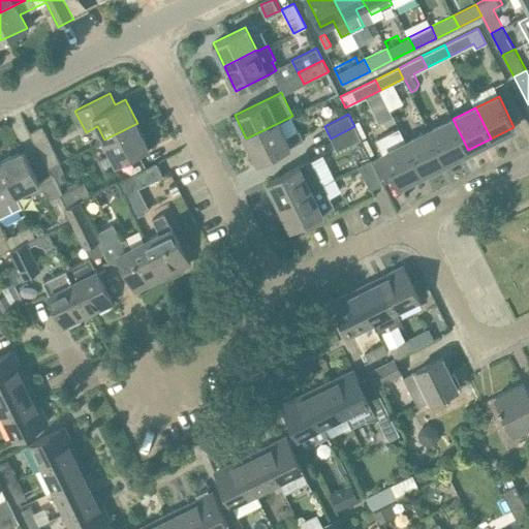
[(468,150),(453,119),(429,131),(444,161),(468,150)]
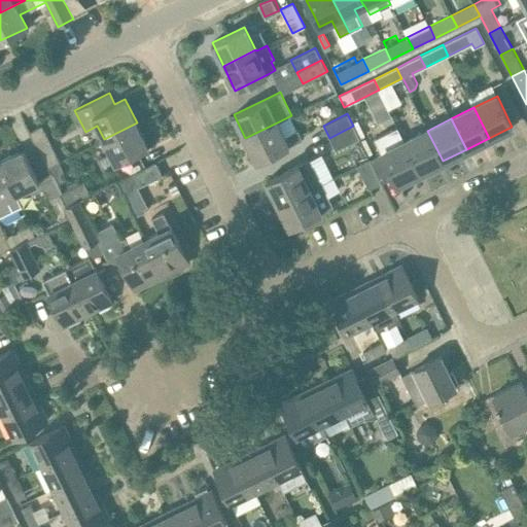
[(103,169),(115,163),(148,147),(137,123),(104,139),(110,152),(98,157),(103,169)]
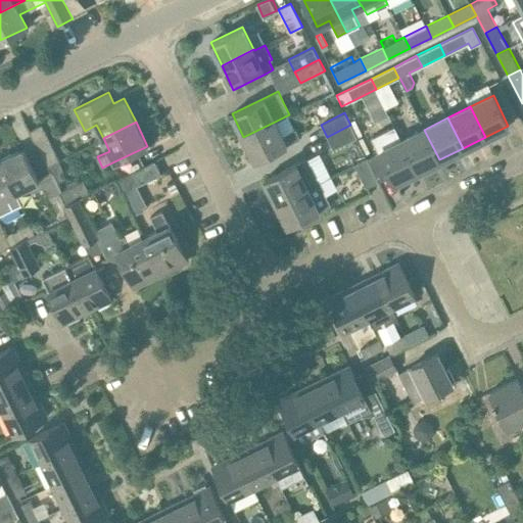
[(299,138),(295,129),(282,135),(275,122),(243,137),(244,138),(240,141),(244,150),(249,150),(254,160),(273,152),(287,145),(299,138)]
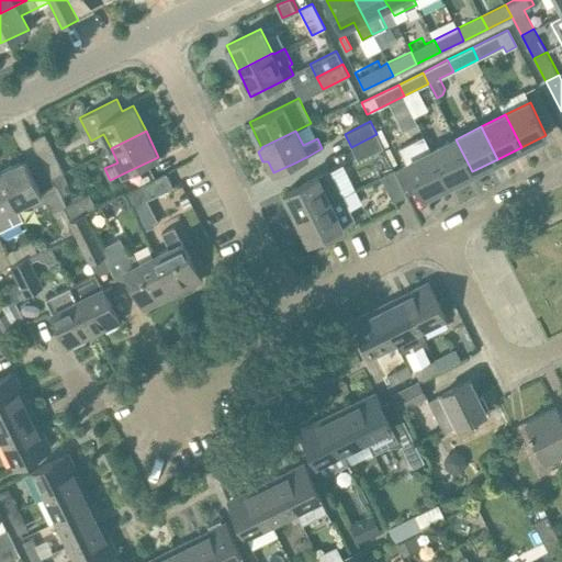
[(45,133),(32,139),(51,178),(64,171),(45,133)]
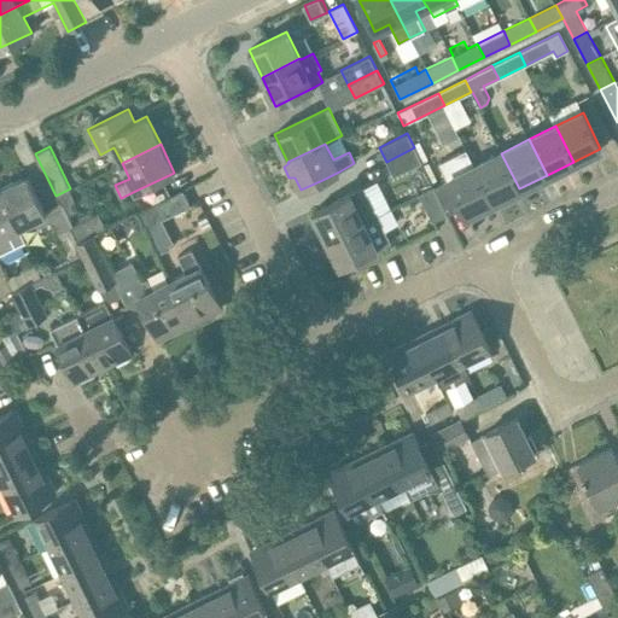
[(394,176),(421,162),(414,147),(386,162),(394,176)]
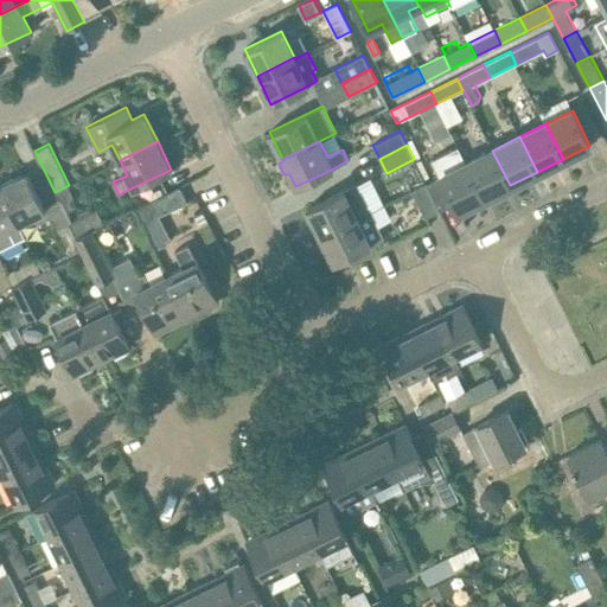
[(460,152),(458,146),(430,160),(434,165),(439,177),(446,191),(457,212),(484,198),(466,164),(460,152)]
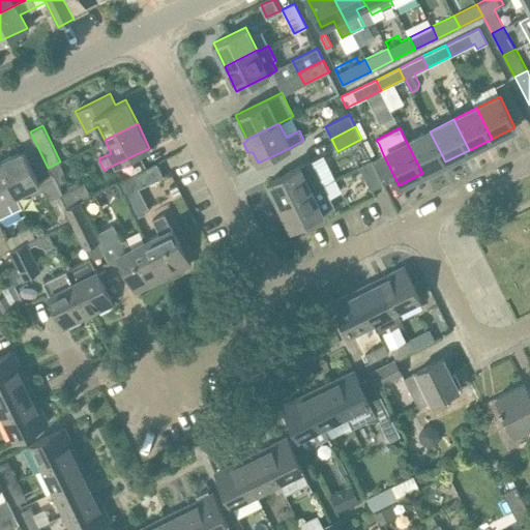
[(430,131),(407,143),(422,173),(445,162),(430,131)]
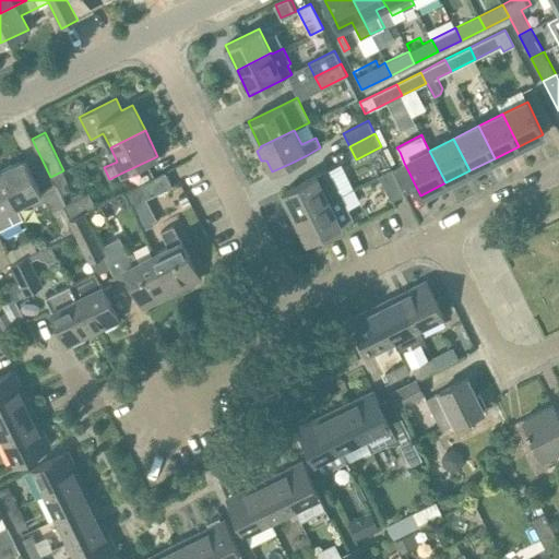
[(35,205),(45,200),(24,158),(0,169),(0,171),(16,205),(31,198),(35,205)]
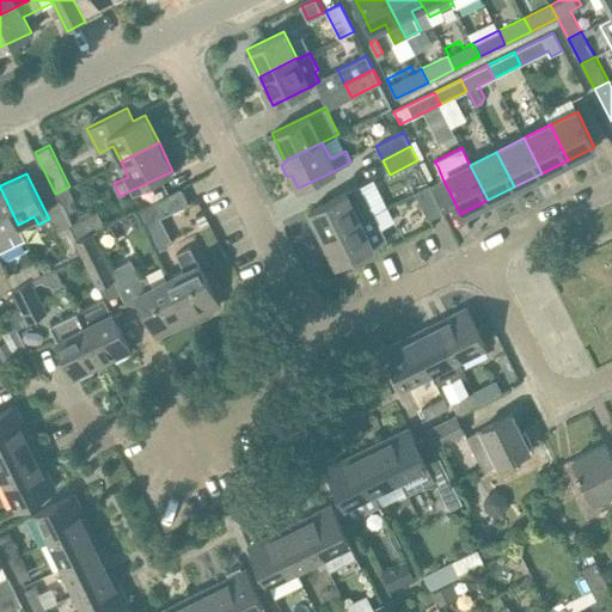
[(323,237),(373,212),(360,184),(308,209),(323,237)]
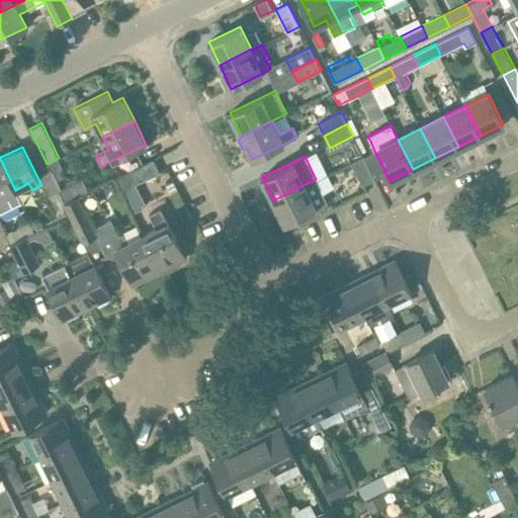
[(375,179),(363,156),(351,162),(362,186),(375,179)]
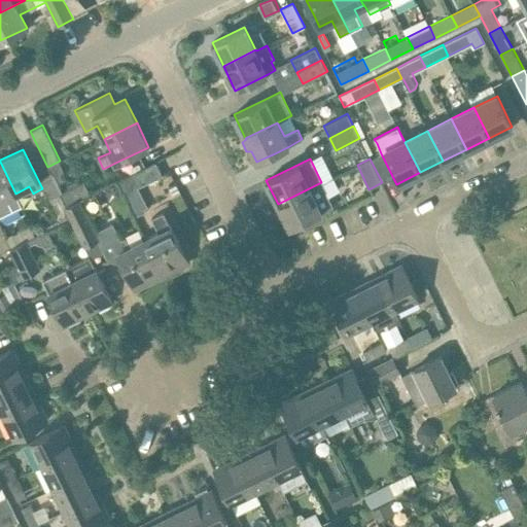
[(0,216),(22,206),(15,194),(0,162),(0,216)]
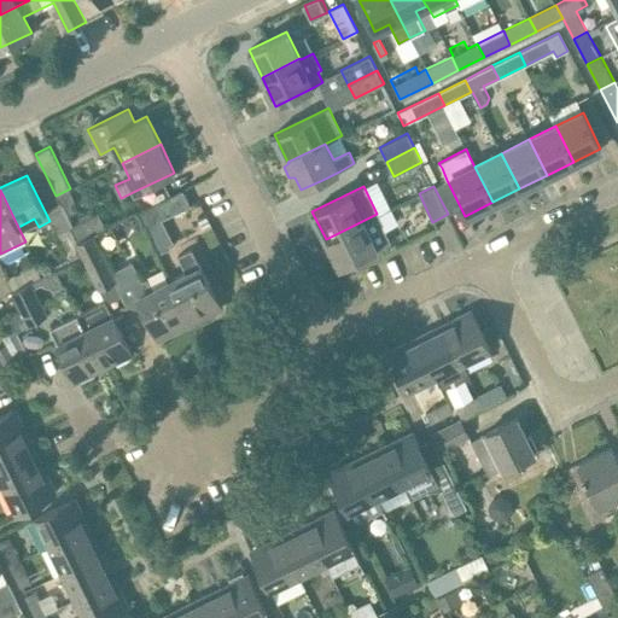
[(190,204),(184,190),(158,203),(165,216),(190,204)]
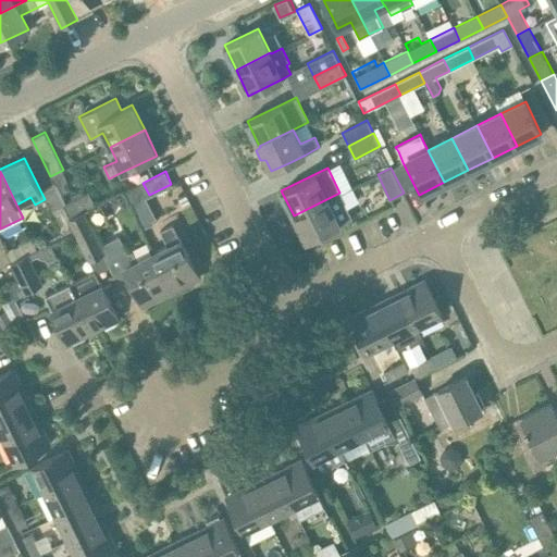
[(83,211),(85,211),(96,206),(88,192),(65,202),(63,205),(70,218),(83,211)]
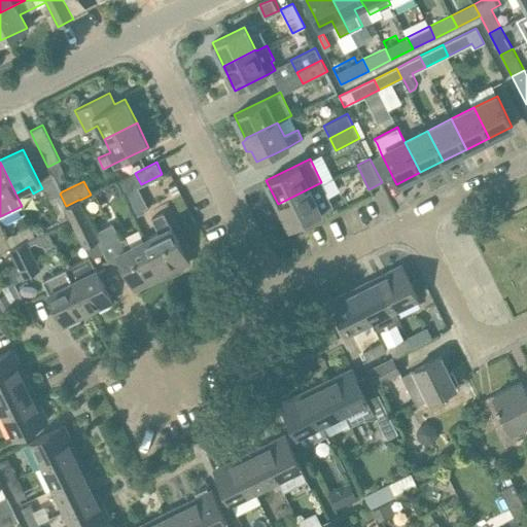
[(334,207),(321,182),(278,204),(289,229),(334,207)]
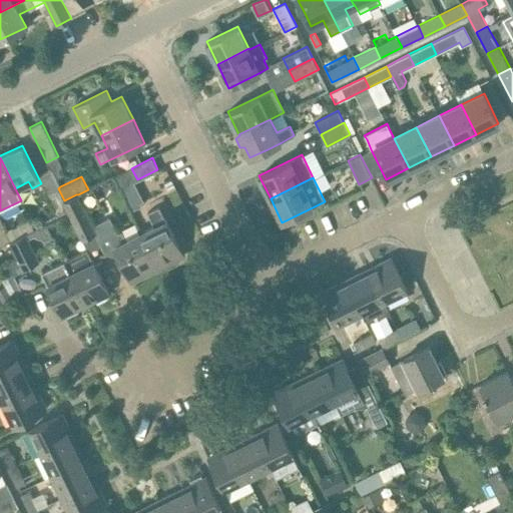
[(112,179),(102,184),(105,190),(110,188),(112,192),(117,190),(112,179)]
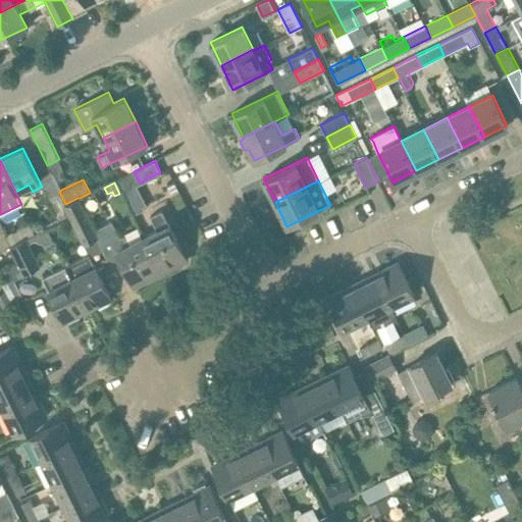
[(65,204),(59,192),(47,197),(59,221),(70,216),(70,215),(65,204)]
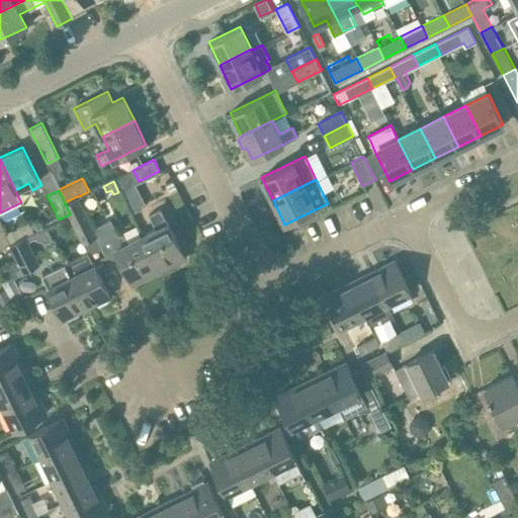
[(79,196),(77,196),(65,202),(70,213),(70,214),(83,243),(96,237),(97,237),(93,228),(79,196)]
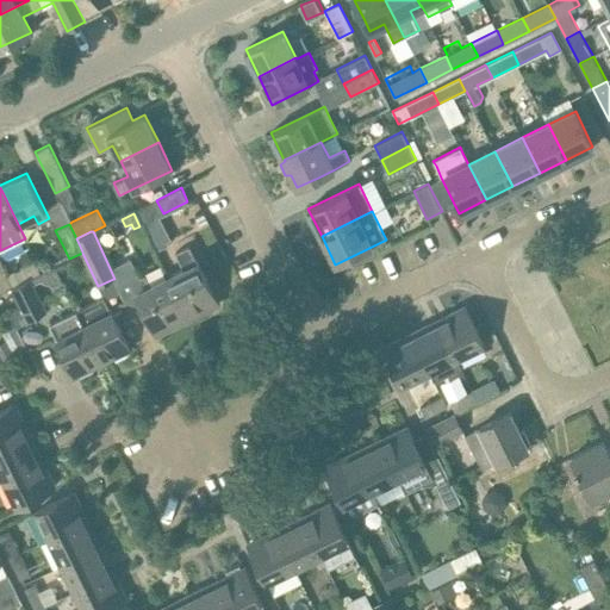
[(182,267),(166,275),(187,317),(215,304),(216,305),(218,304),(188,246),(175,251),(182,267)]
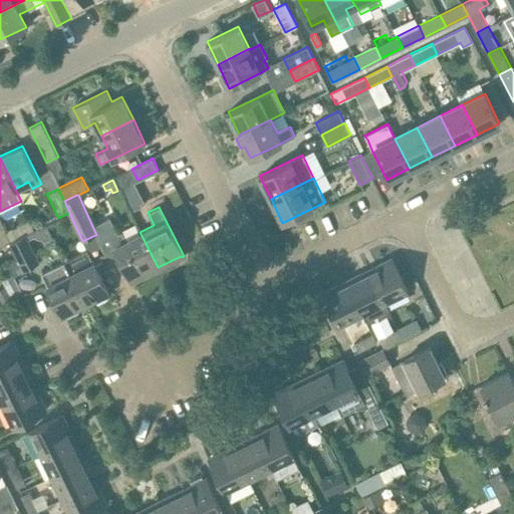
[(0,217),(0,246),(10,241),(11,240),(0,217)]
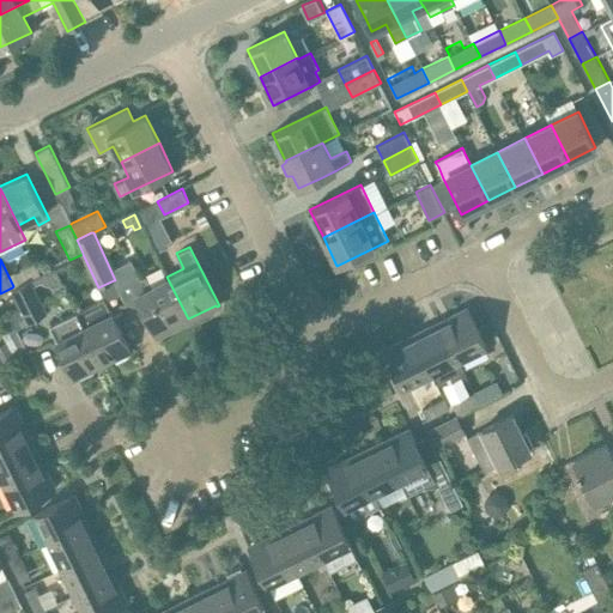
[(159,333),(188,319),(167,277),(150,284),(146,275),(140,278),(132,259),(110,269),(115,280),(114,280),(128,309),(131,308),(129,307),(141,301),(158,335),(161,334),(159,333)]
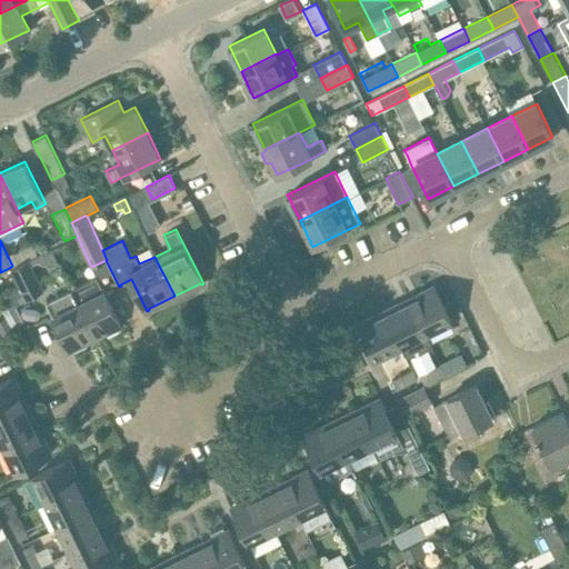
[(37,255),(39,260),(40,261),(51,266),(58,262),(51,248),(37,255)]
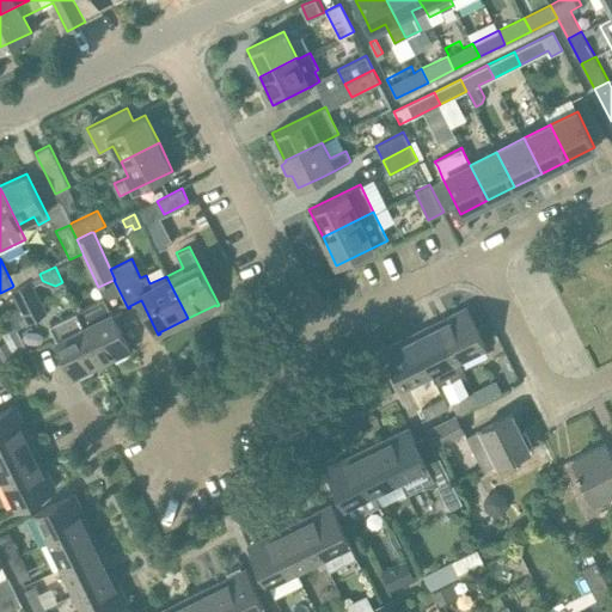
[(31,277),(13,286),(12,287),(22,307),(8,313),(16,328),(48,311),(31,277)]
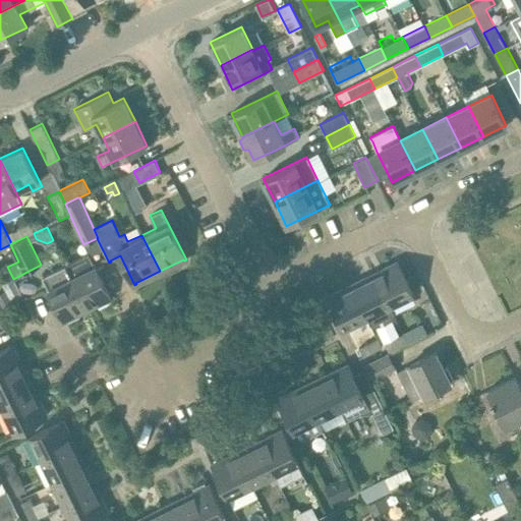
[(89,252),(65,265),(88,308),(110,297),(89,252)]
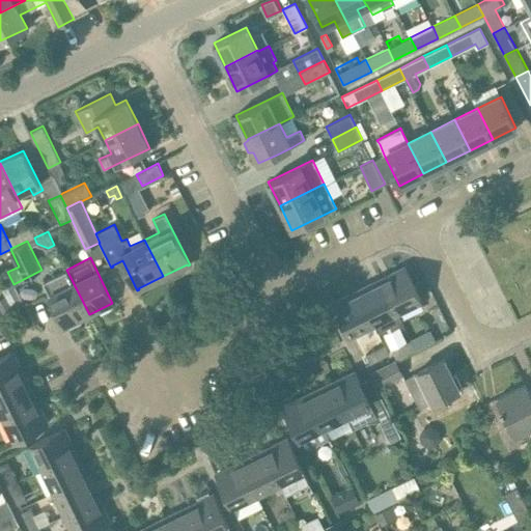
[(381,278),(396,310),(420,299),(404,267),(381,278)]
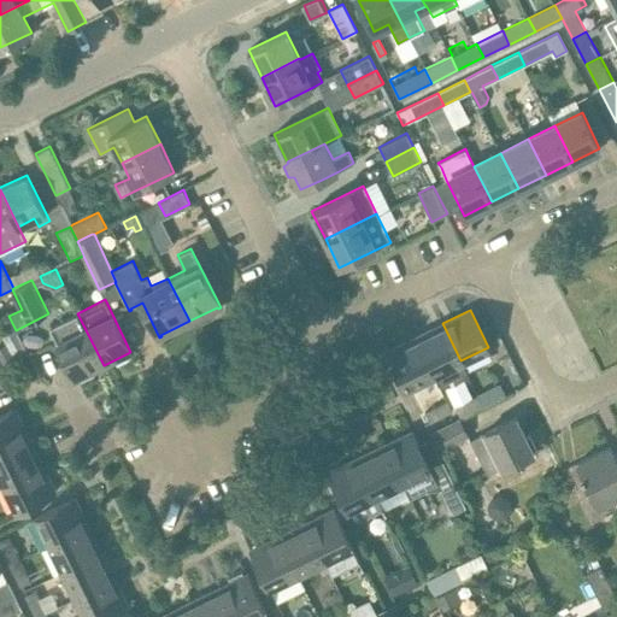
[(50,327),(58,341),(76,378),(104,365),(77,313),(50,327)]
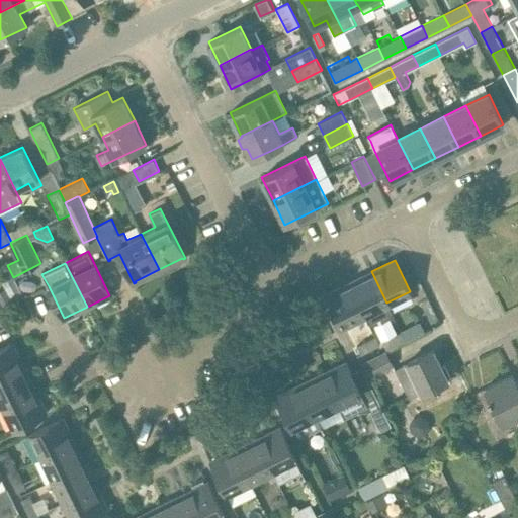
[(392,311),(386,303),(371,271),(349,283),(364,314),(368,323),(392,311)]
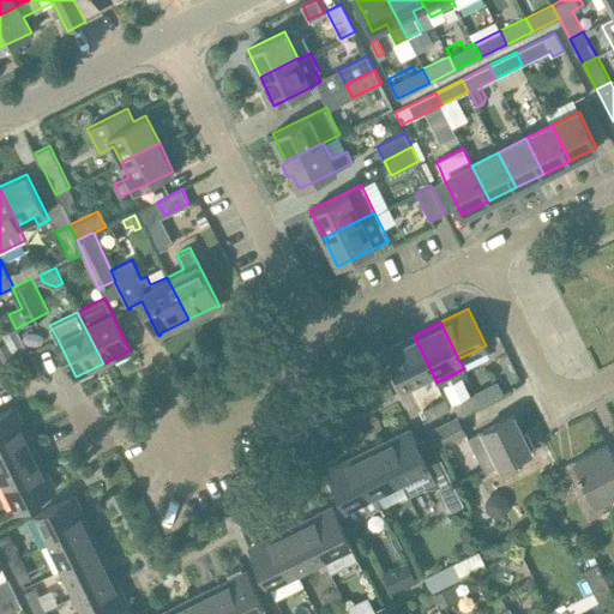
[(16,359),(28,351),(14,329),(2,335),(14,357),(16,359)]
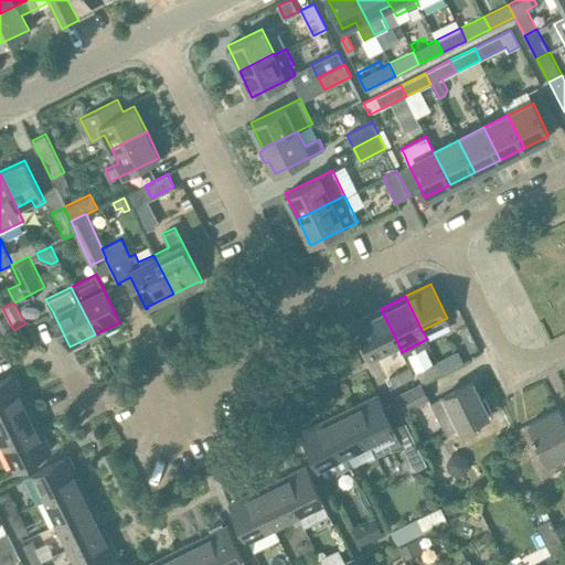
[(0,328),(3,334),(13,329),(2,308),(6,315),(0,316),(0,328)]
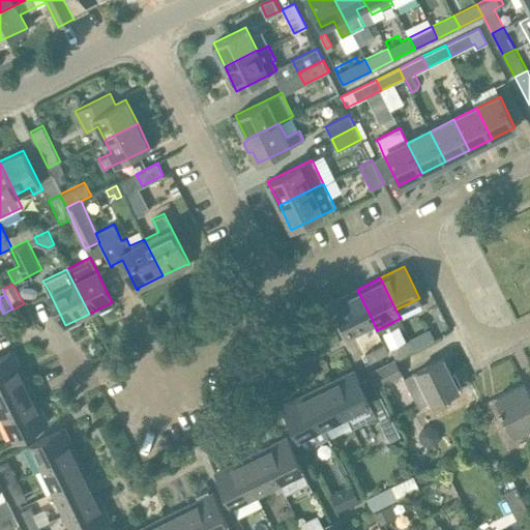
[(333,301),(350,332),(373,321),(357,290),(333,301)]
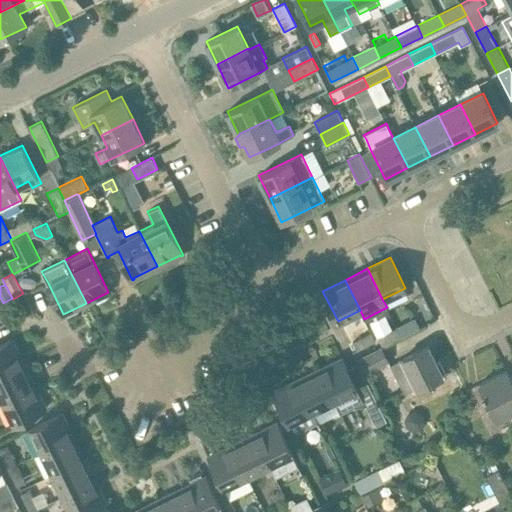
[(396,327),(401,337),(420,328),(415,318),(396,327)]
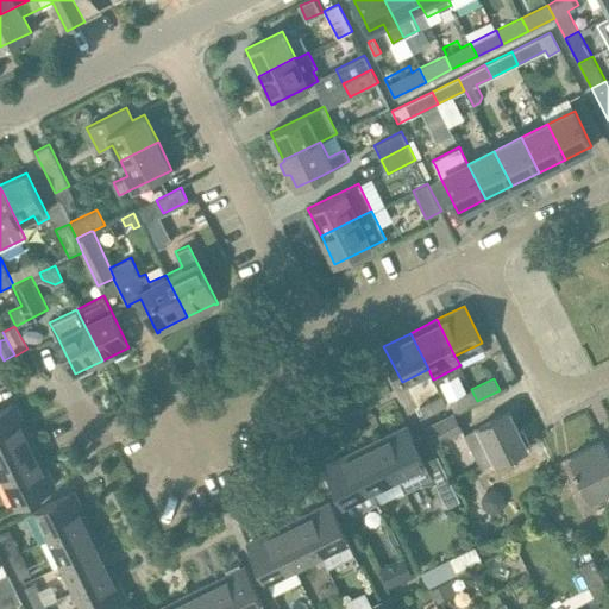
[(477,401),(471,389),(449,400),(456,412),(477,401)]
